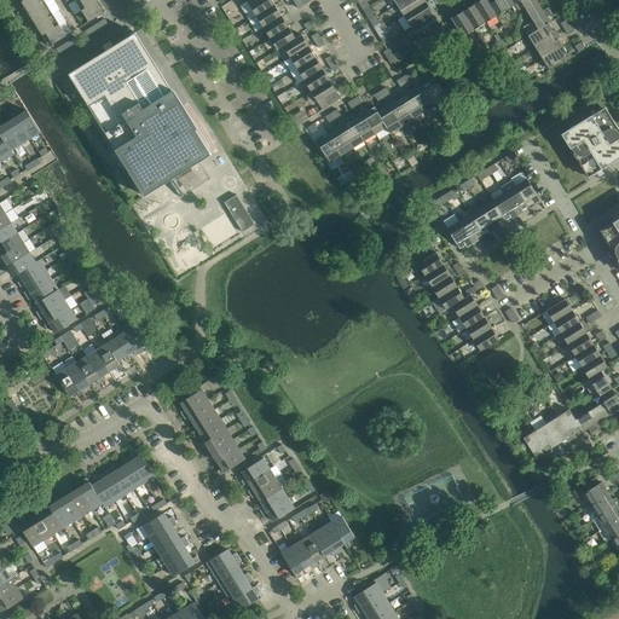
[(45,1),(44,0),(22,0),(22,1),(28,12),(45,1)]
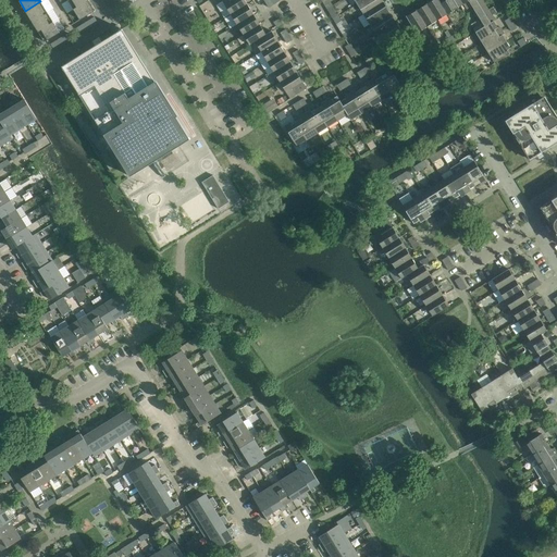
[(67,0),(73,10),(88,0),(67,0)]
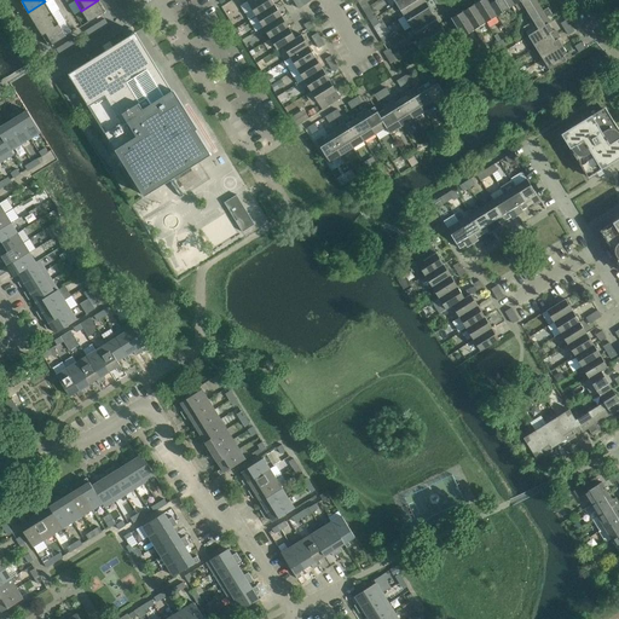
[(88,22),(105,11),(98,0),(81,11),(88,22)]
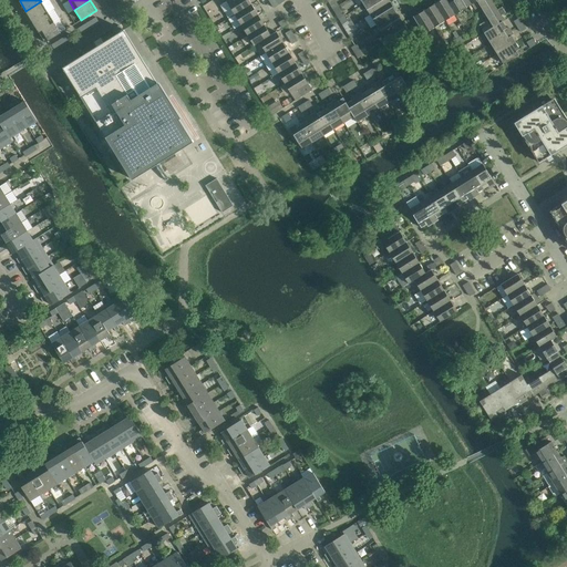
[(224,0),(234,14),(250,4),(247,0),(234,0),(233,1),(232,0),(224,0)]
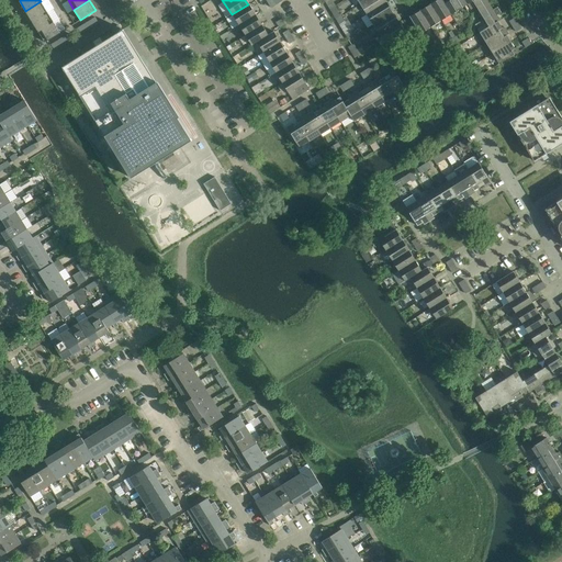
[(366,0),(360,3),(367,14),(386,1),(385,0),(366,0)]
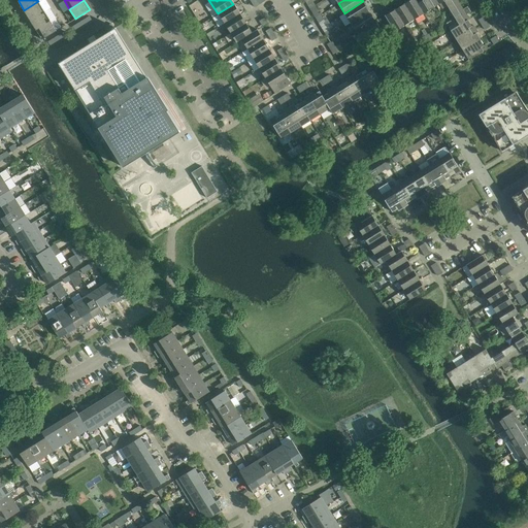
[(416,0),(409,0),(404,3),(415,20),(424,13),(418,3),(416,0)]
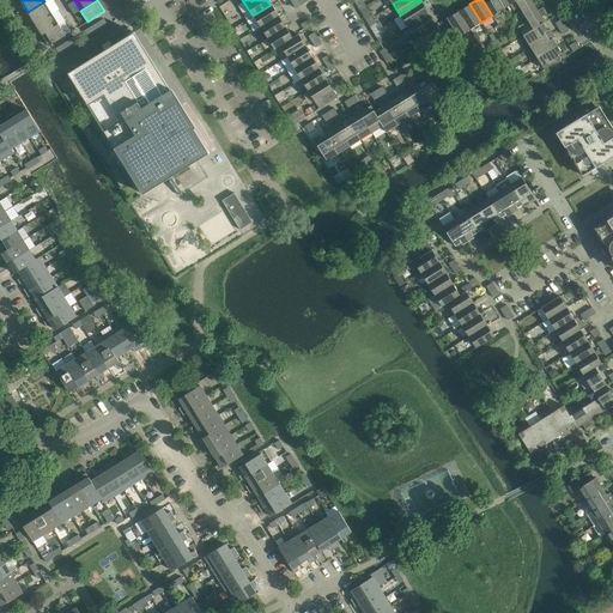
[(507,0),(490,0),(485,4),(492,16),(510,5),(507,0)]
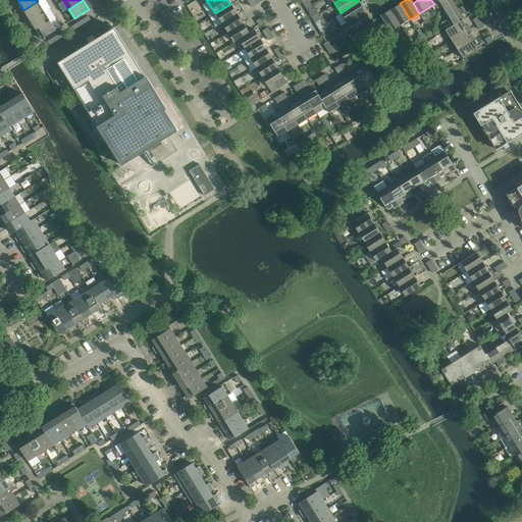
[(463,19),(464,18),(461,14),(467,10),(464,5),(458,8),(453,0),(442,7),(454,24),(463,19)]
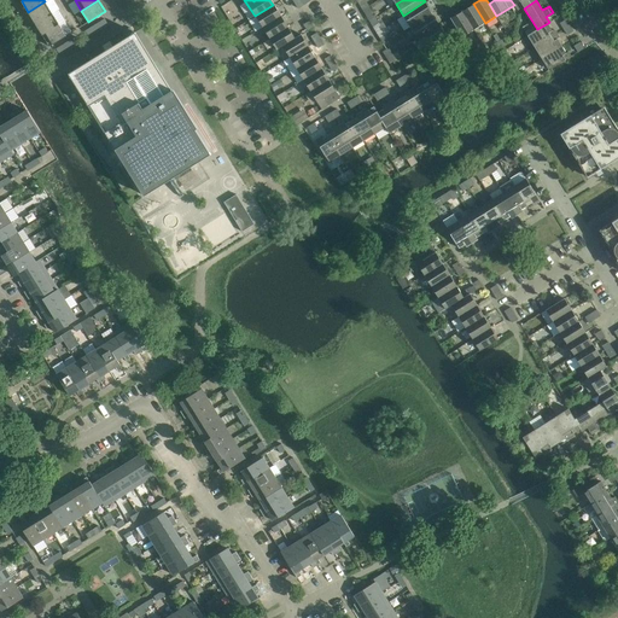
[(52,13),(45,1),(28,12),(35,23),(52,13)]
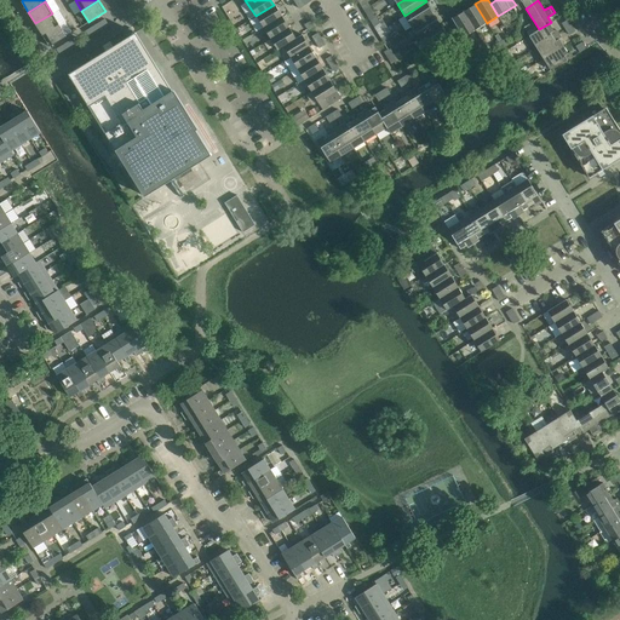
[(434,13),(426,1),(405,16),(412,27),(434,13)]
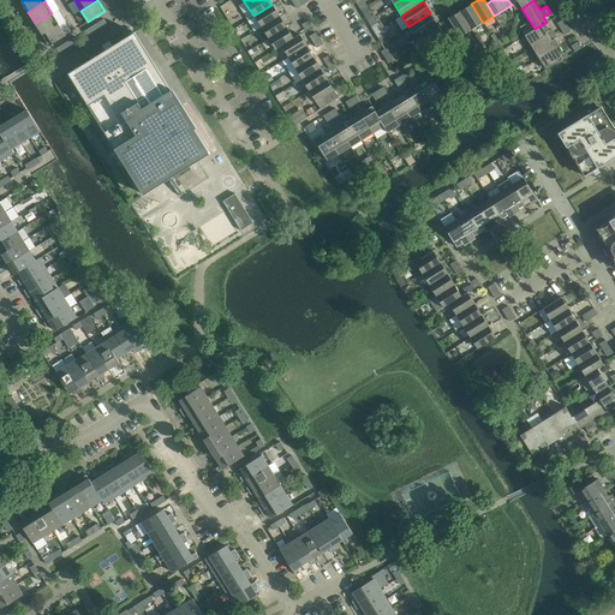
[(471,29),(483,23),(471,4),(460,11),(471,29)]
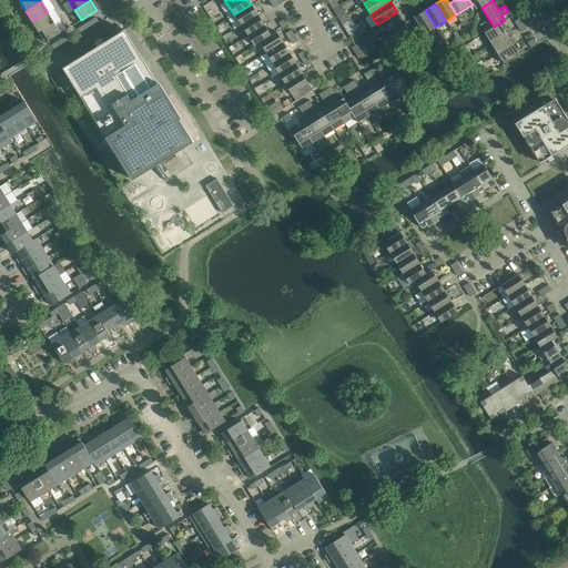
[(241,26),(257,14),(251,4),(234,14),(241,26)]
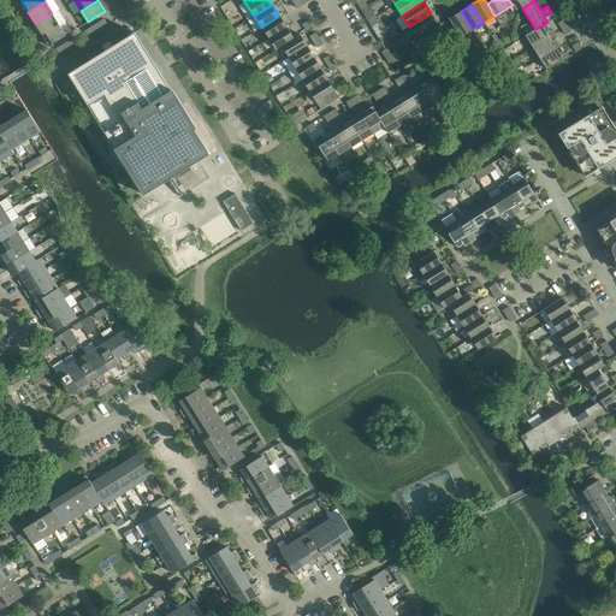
[(461,11),(449,18),(461,36),(472,29),(461,11)]
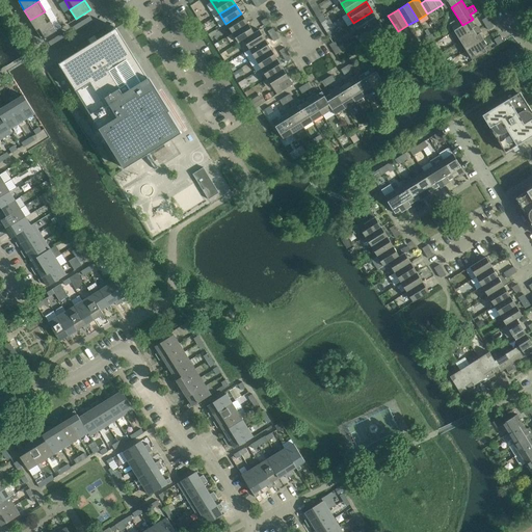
[(317,19),(322,16),(319,10),(314,14),(317,19)]
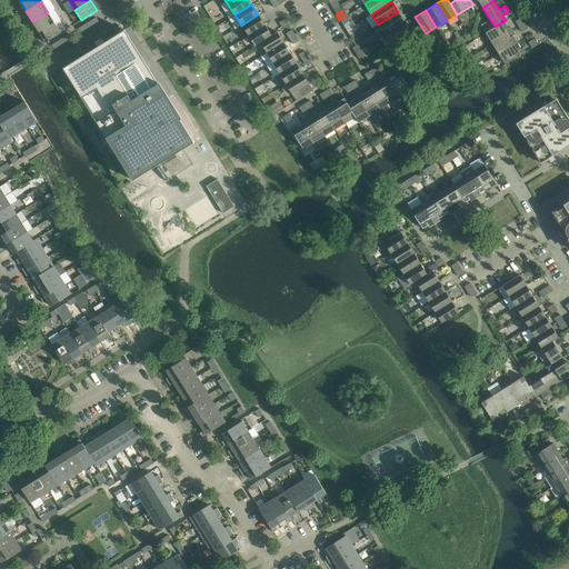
[(55,22),(48,12),(32,21),(39,32),(55,22)]
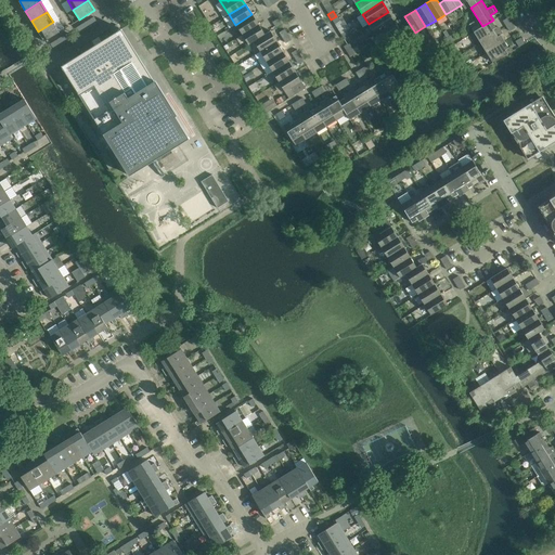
[(369,24),(375,34),(395,22),(388,12),(369,24)]
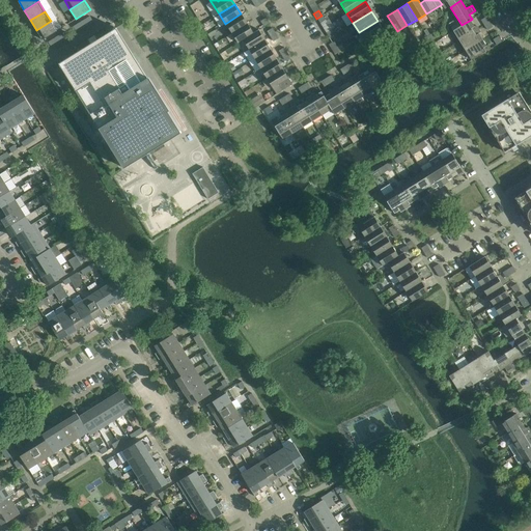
[(231,33),(247,24),(241,14),(225,24),(231,33)]
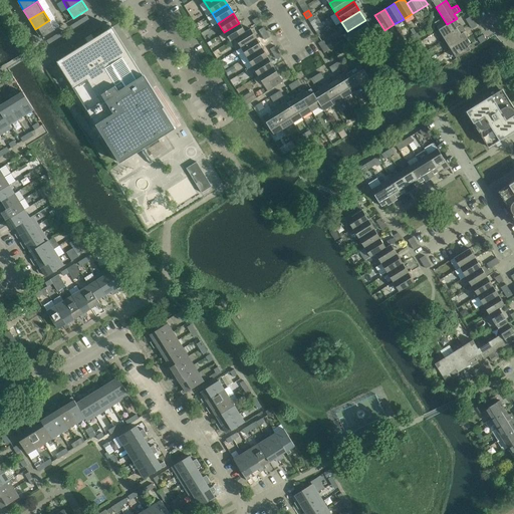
[(86,15),(70,25),(74,30),(90,20),(86,15)]
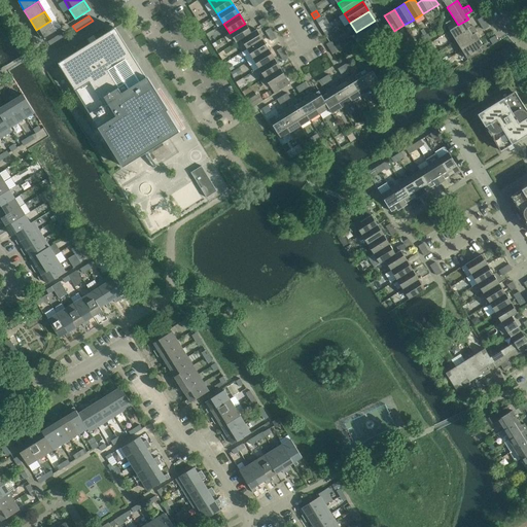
[(486,22),(483,16),(478,20),(481,25),(486,22)]
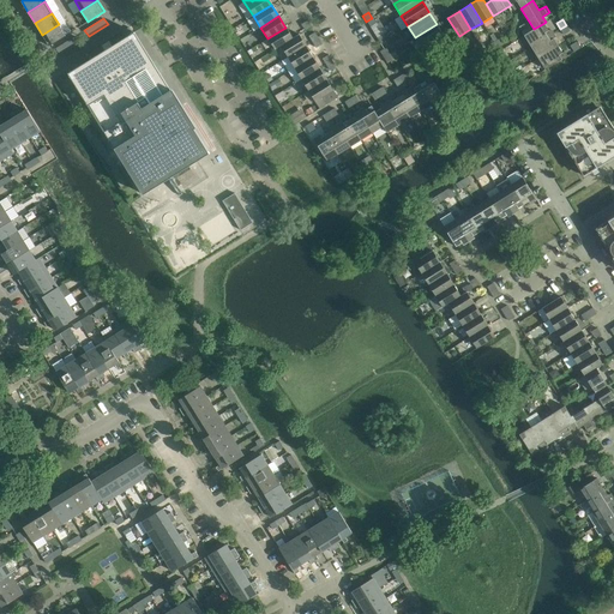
[(307,20),(301,24),(305,30),(311,26),(307,20)]
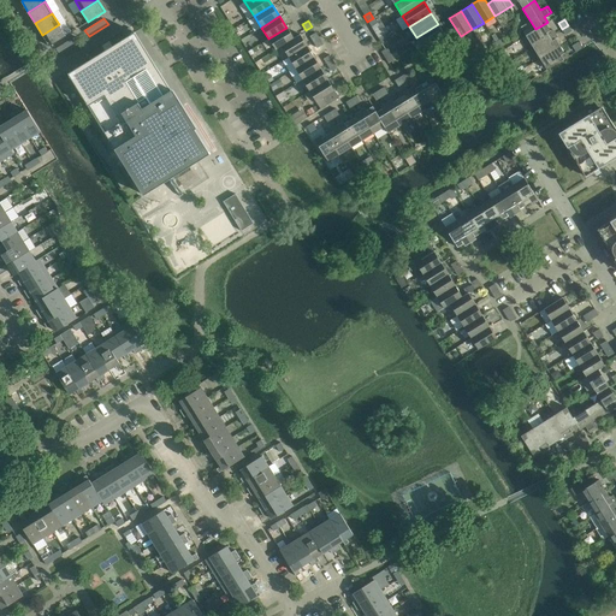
[(550,30),(546,23),(535,29),(526,35),(533,47),(555,34),(552,29),(550,30)]
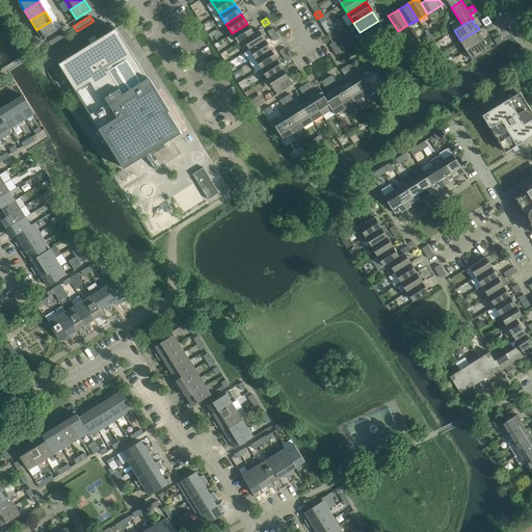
[(57,30),(51,21),(36,30),(43,40),(57,30)]
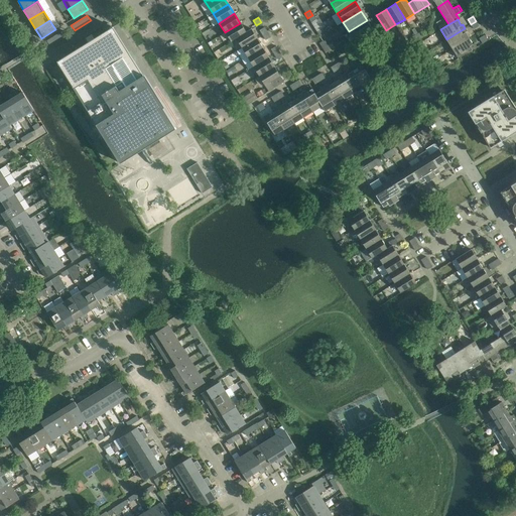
[(373,30),(367,20),(349,31),(355,41),(373,30)]
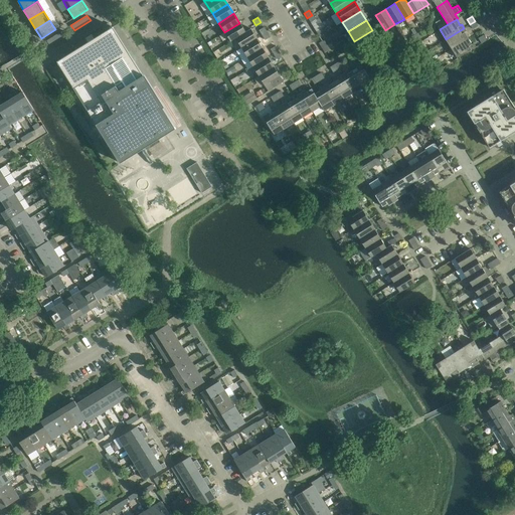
[(235,38),(245,32),(239,23),(224,32),(230,41),(235,38)]
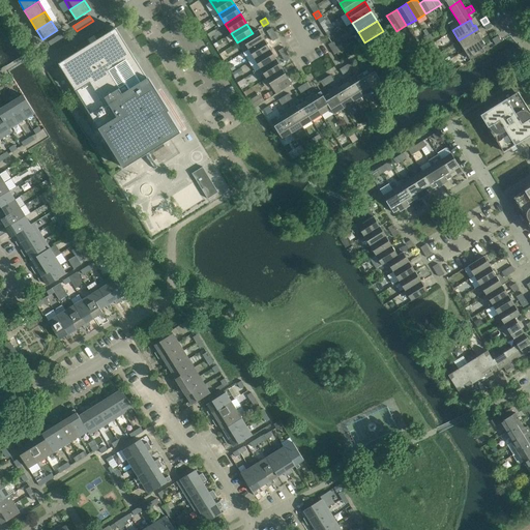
[(59,63),(85,105),(124,168),(171,139),(181,133),(116,28),(106,34),(101,28),(71,48),(75,53),(59,63)]
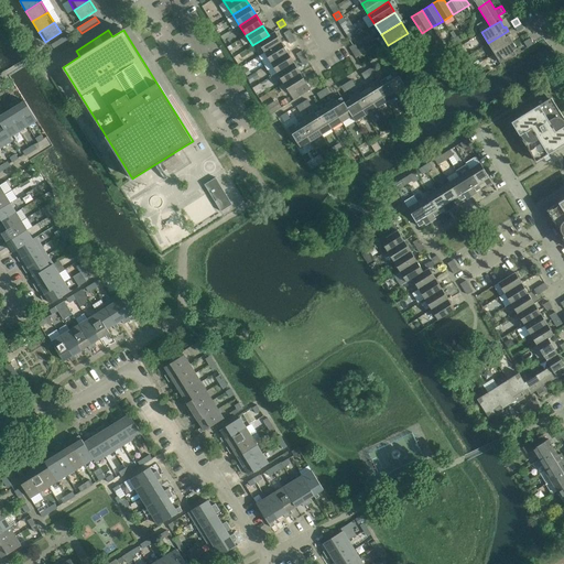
[(349,40),(355,36),(351,31),(346,34),(349,40)]
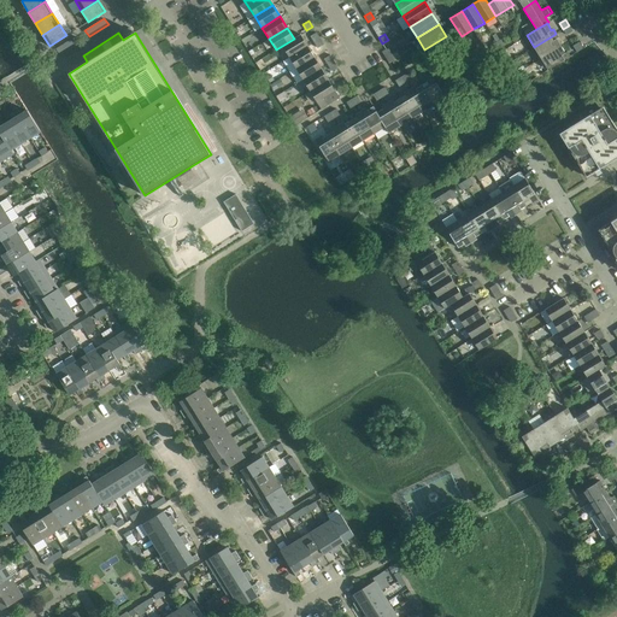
[(534,47),(540,58),(560,46),(556,39),(558,37),(556,34),(534,47)]
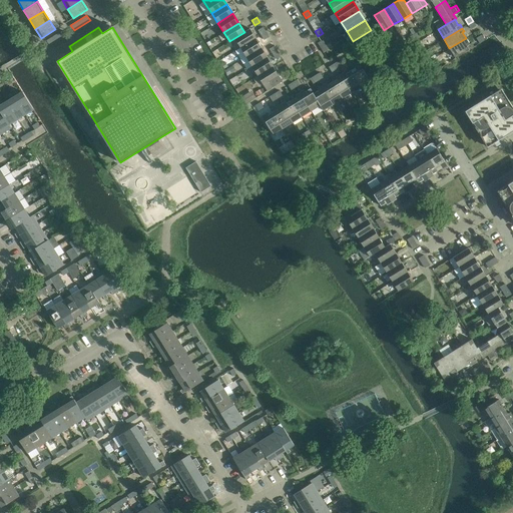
[(244,32),(234,38),(239,48),(255,38),(249,29),(244,32)]
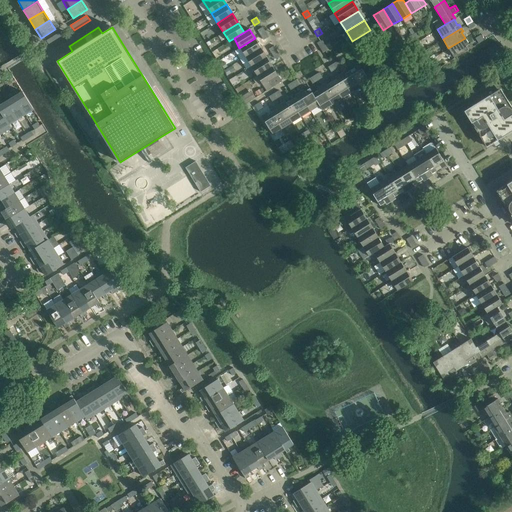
[(66,35),(62,30),(46,40),(50,45),(66,35)]
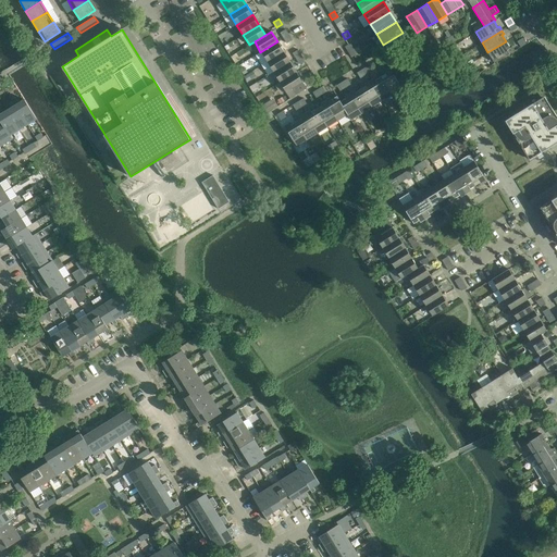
[(292,40),(288,35),(283,38),(286,44),(292,40)]
